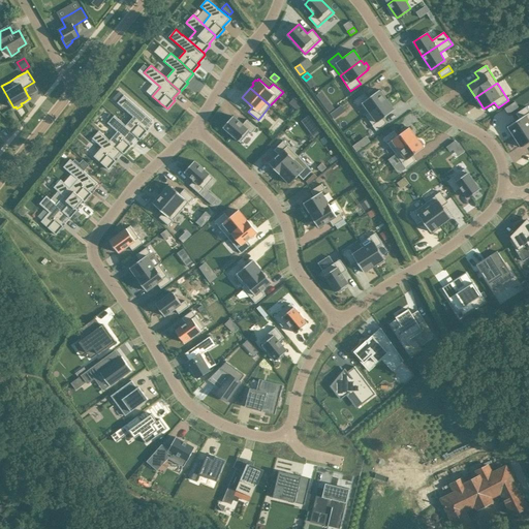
[(365,93),(354,100),(358,106),(361,104),(368,114),(366,115),(366,116),(387,99),(384,96),(385,94),(382,90),(381,91),(379,90),(369,98),(365,93)]
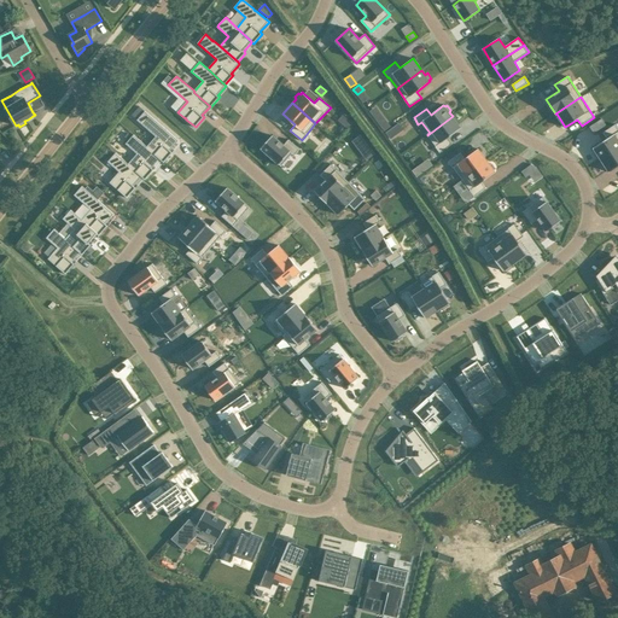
[(140,106),(134,114),(139,118),(145,111),(140,106)]
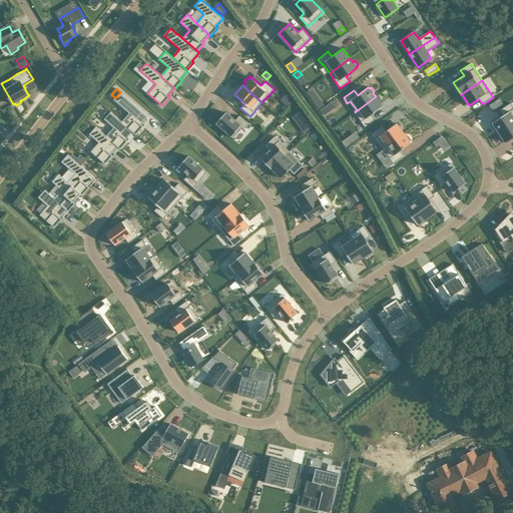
[(115,98),(114,99),(129,113),(122,121),(121,122),(132,131),(132,132),(136,135),(143,126),(141,125),(148,116),(120,92),(115,98)]
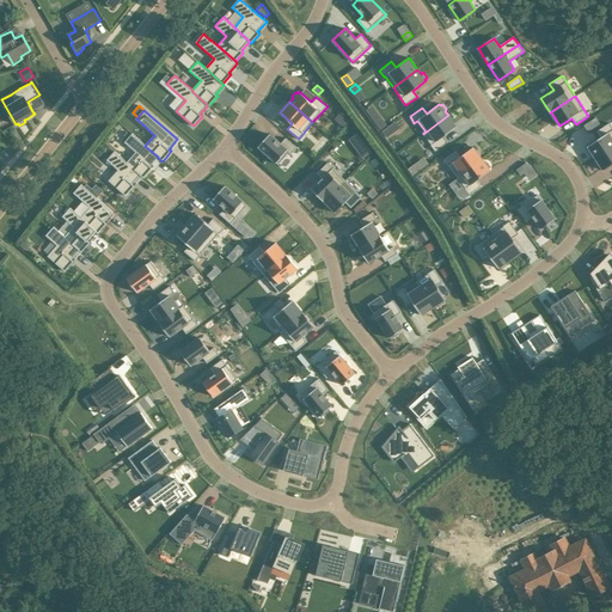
[(448,115),(423,134),(432,145),(432,146),(435,152),(448,142),(444,136),(457,127),(448,115)]
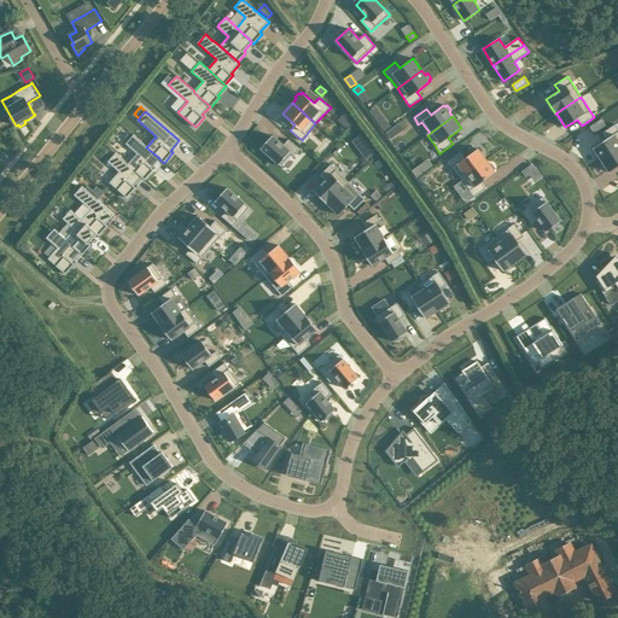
[(384,130),(391,126),(385,118),(378,123),(384,130)]
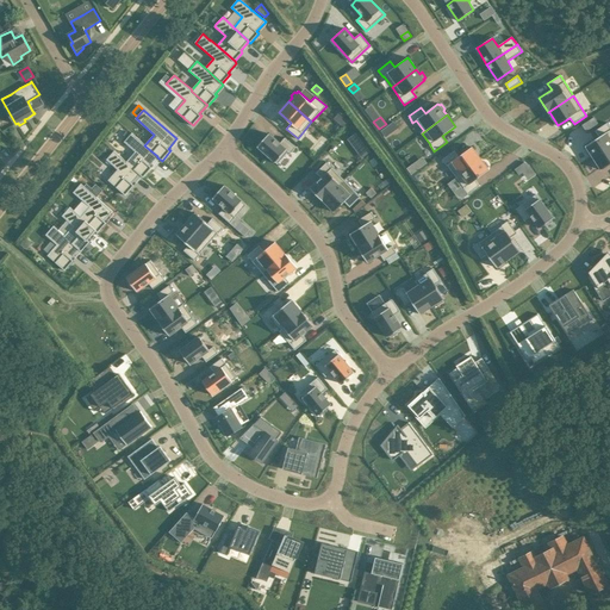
[(593,117),(582,125),(586,131),(598,123),(593,117)]
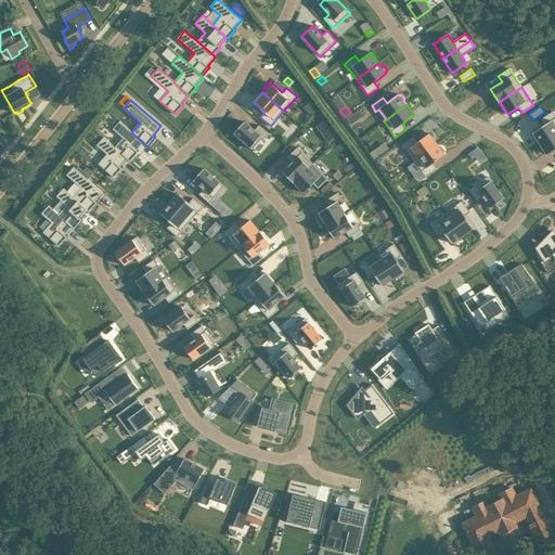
[(534,134),(532,136),(536,141),(537,139),(540,143),(554,133),(554,114),(553,112),(541,119),(545,125),(532,132),(534,134)]
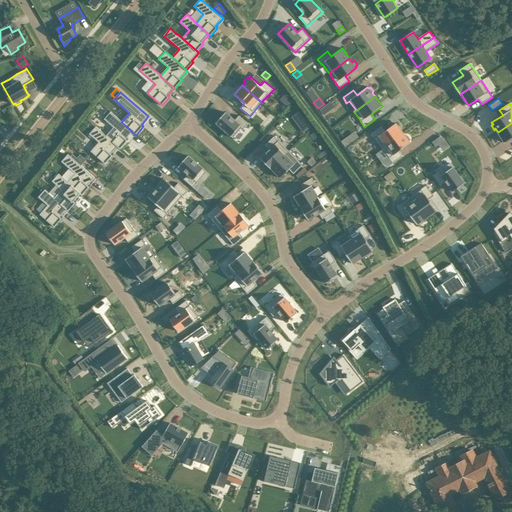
[(111,111),(104,119),(113,127),(106,135),(106,136),(118,146),(117,146),(120,149),(127,141),(126,139),(132,132),(132,131),(121,122),(122,121),(111,111)]
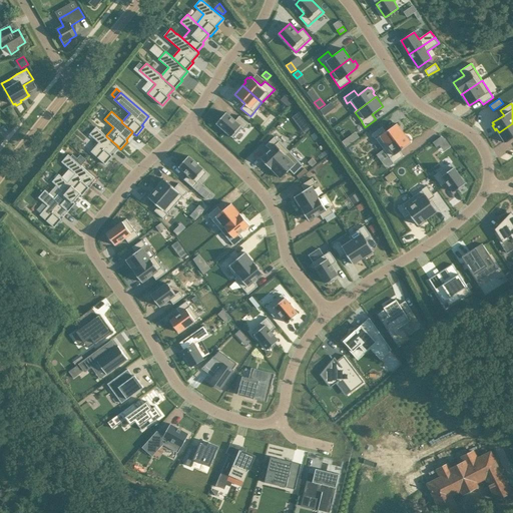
[(231,136),(241,125),(244,128),(248,124),(239,115),(235,120),(226,112),(216,123),(231,136)]
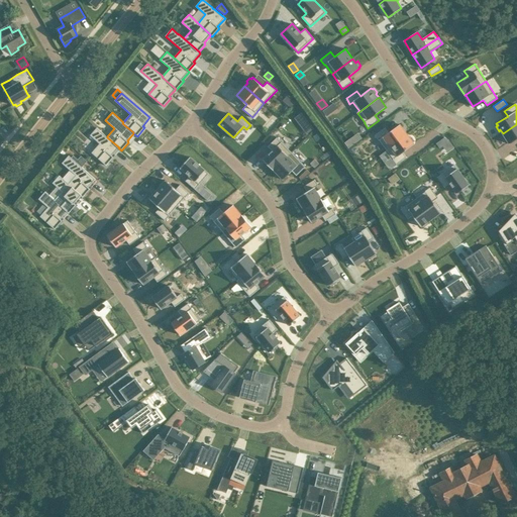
[(302,128),(307,133),(313,129),(309,123),(302,128)]
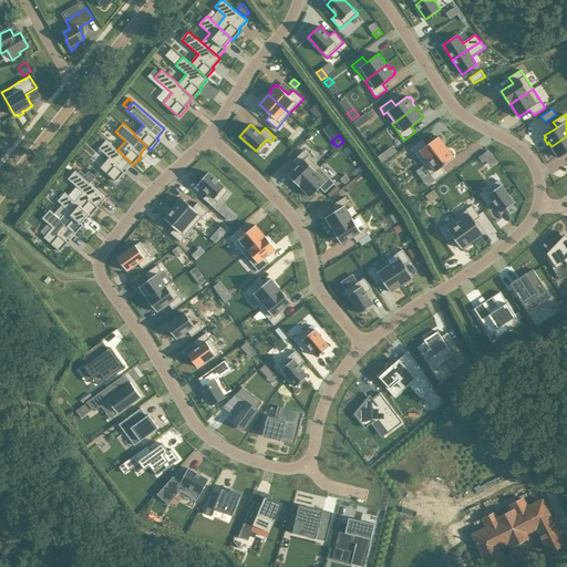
[(422,140),(411,148),(415,154),(416,154),(423,164),(446,147),(439,136),(426,145),(422,140)]
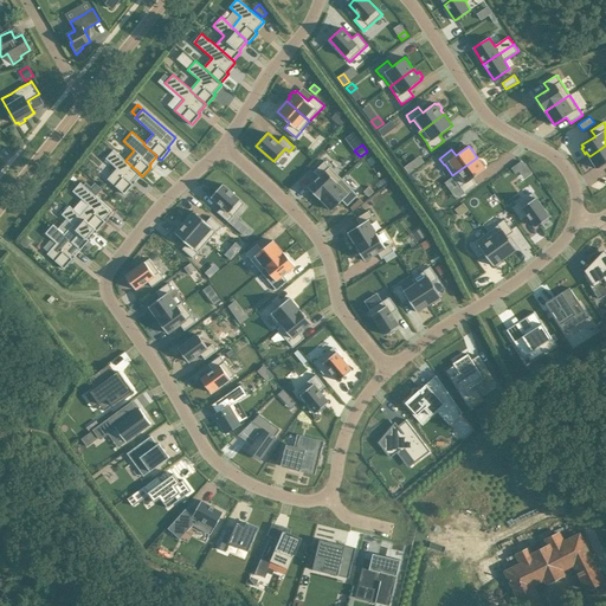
[(605,146),(590,156),(598,169),(605,162),(605,146)]
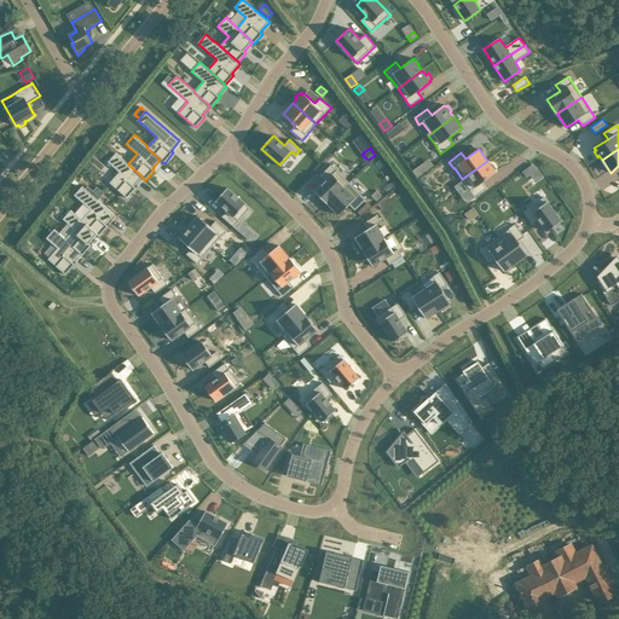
[(116,152),(108,162),(120,172),(110,183),(127,198),(137,187),(134,186),(142,177),(143,177),(128,165),(128,163),(116,152)]
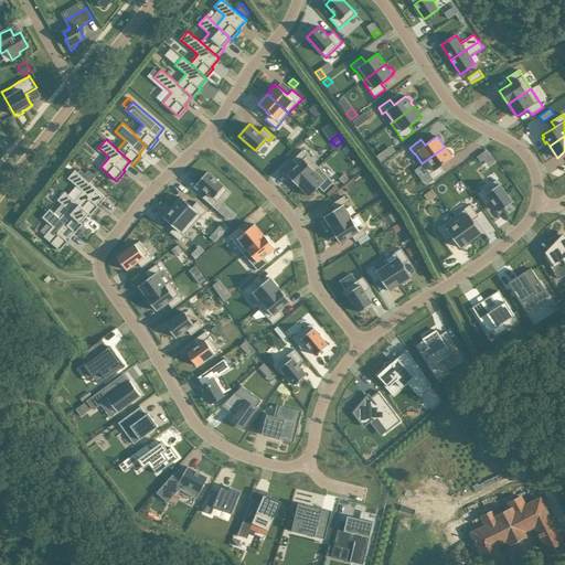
[(445,147),(422,163),(429,173),(429,174),(434,180),(445,172),(440,167),(452,158),(451,156),(454,155),(450,149),(448,151),(445,147)]
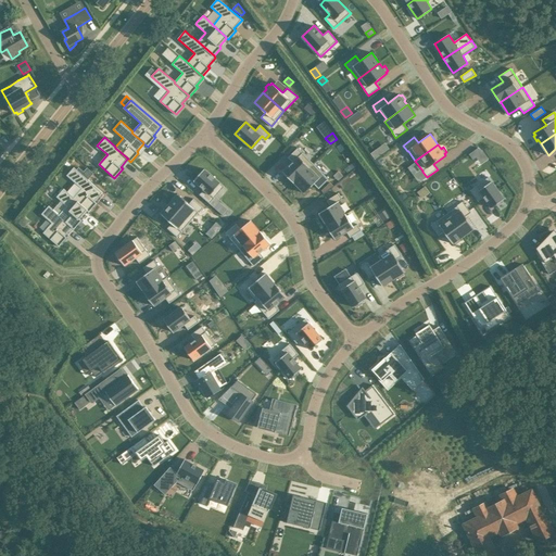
[(293,162),(283,172),(293,182),(313,163),(298,148),(288,158),(293,162)]
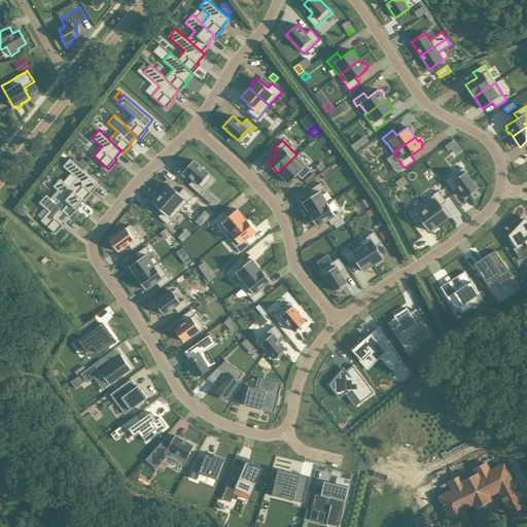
[(453,140),(445,146),(449,151),(451,149),(458,144),(457,142),(453,140)]
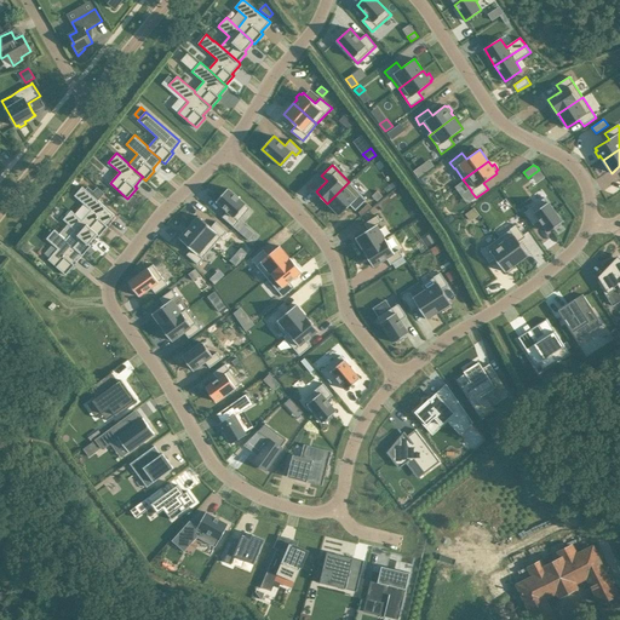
[(349,182),(327,204),(328,205),(328,204),(339,216),(350,205),(356,211),(367,200),(349,182)]
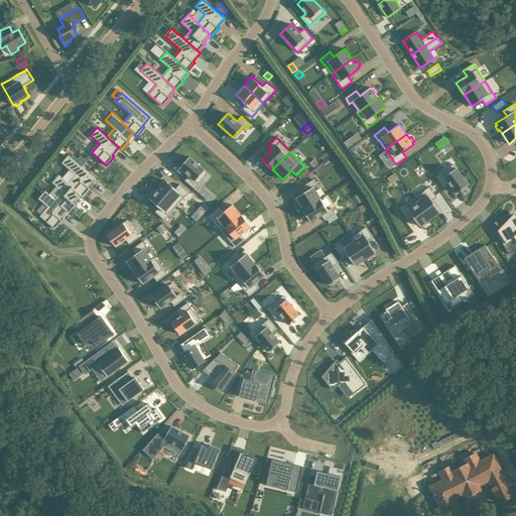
[(69,155),(61,162),(76,175),(69,183),(82,195),(81,196),(83,197),(90,188),(89,186),(96,178),(82,166),(71,157),(69,155)]
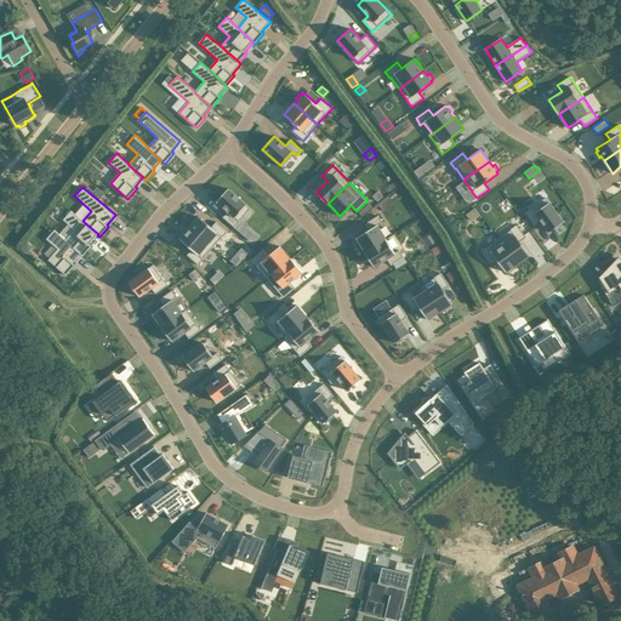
[(85,189),(98,200),(104,194),(97,187),(93,192),(89,187),(85,189)]
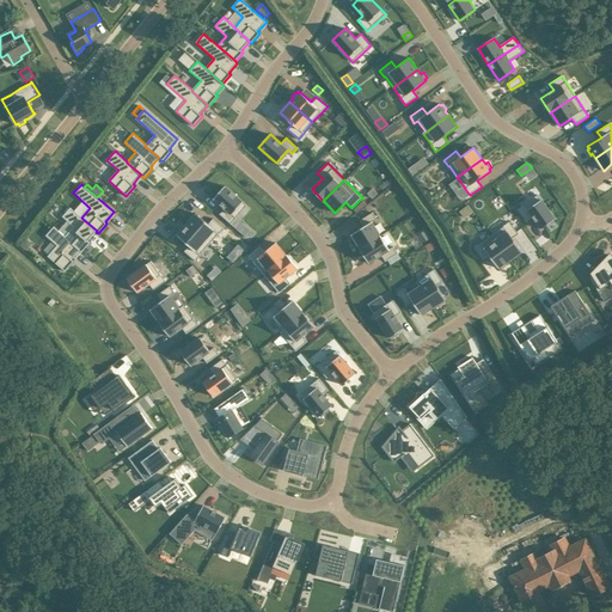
[(225,185),(214,199),(225,208),(220,214),(231,224),(236,219),(248,206),(225,185)]
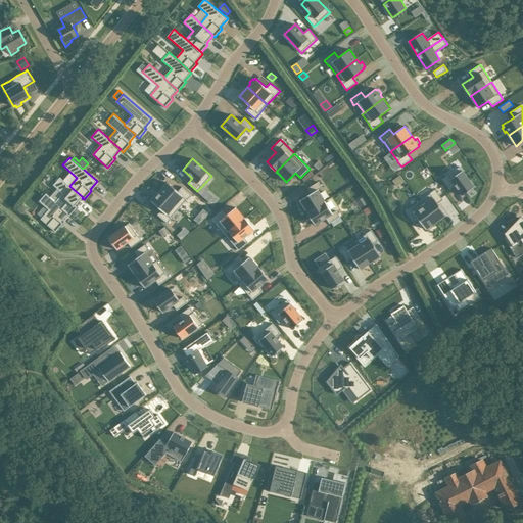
[(319,160),(314,165),(319,170),(323,165),(319,160)]
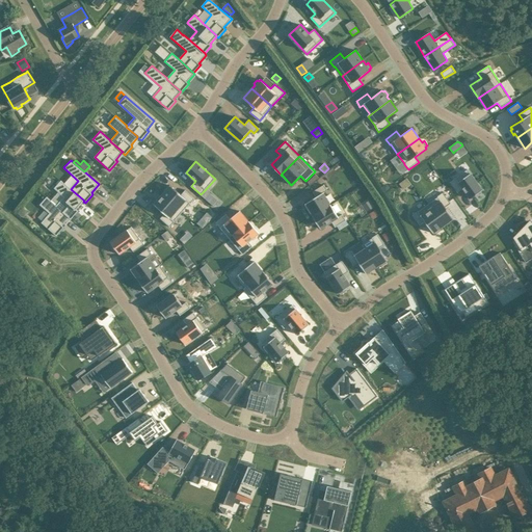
[(468,169),(450,182),(457,192),(462,189),(464,190),(471,200),(476,195),(477,196),(481,193),(480,192),(483,190),(468,169)]
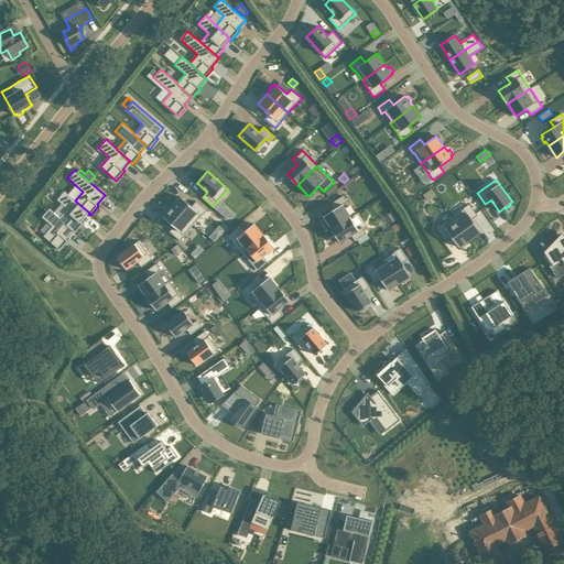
[(335,185),(326,193),(328,196),(338,187),(335,185)]
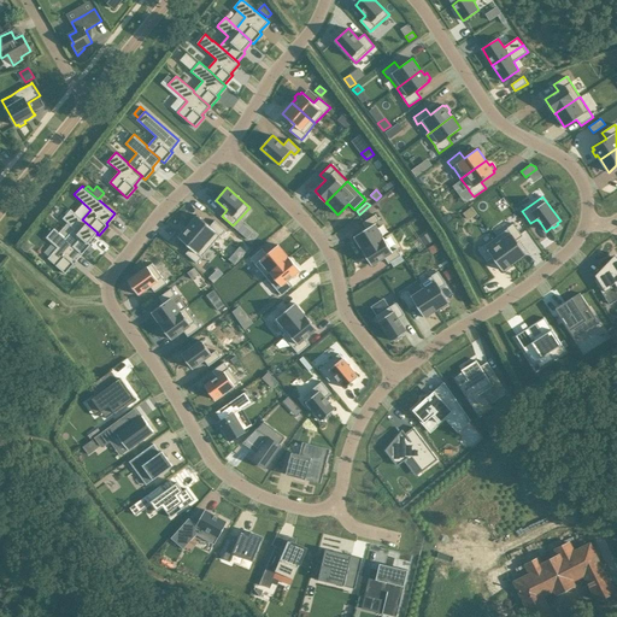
[(472,206),(463,213),(469,219),(477,213),(472,206)]
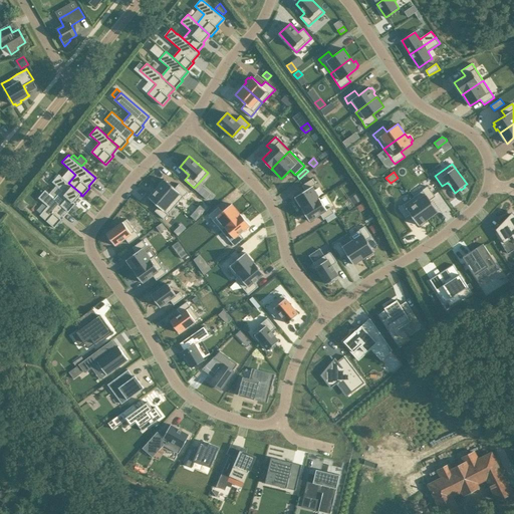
[(59,175),(52,182),(62,191),(54,199),(67,210),(66,211),(68,212),(76,204),(74,202),(80,195),(81,194),(68,183),(59,175)]
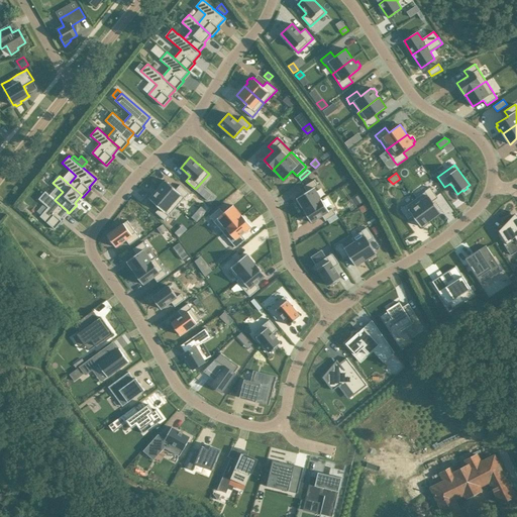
[(304,210),(321,199),(314,187),(318,185),(315,179),(304,186),(307,191),(297,198),(304,210)]
